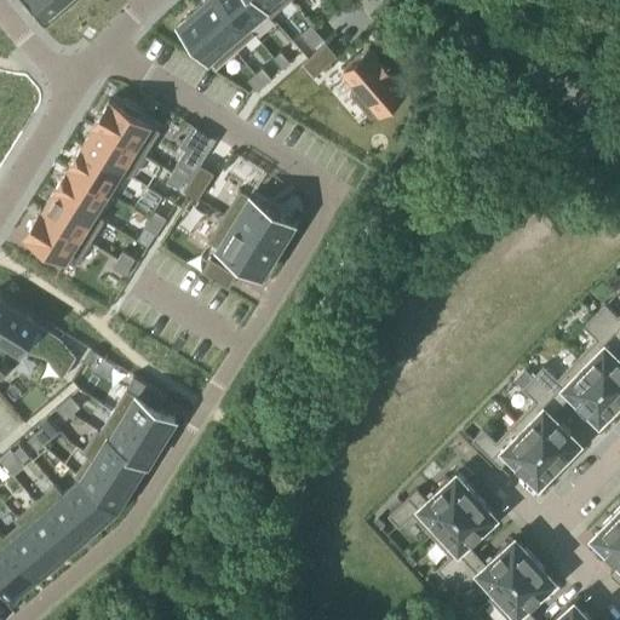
[(38,0),(49,12),(62,0),(64,0),(67,1),(68,0),(38,0)]
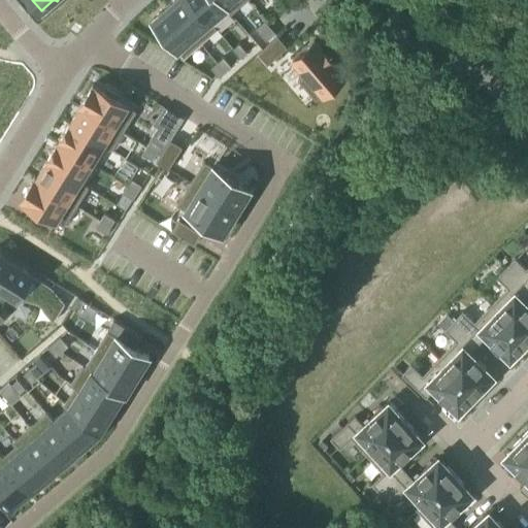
[(192,0),(173,0),(168,5),(201,42),(218,28),(215,24),(213,25),(192,0)]
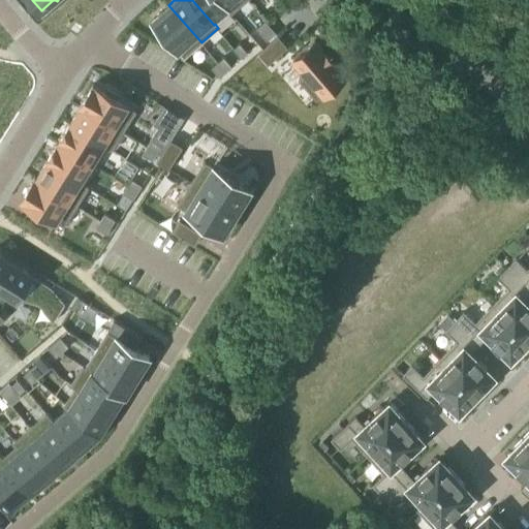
[(192,0),(214,25),(215,24),(228,11),(229,11),(220,0),(192,0)]
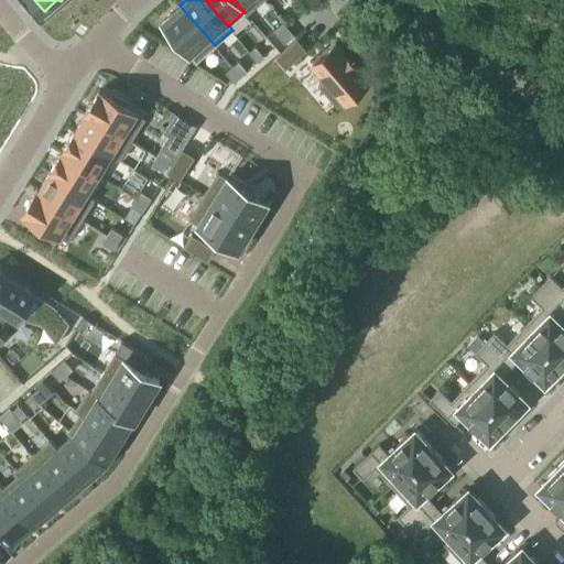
[(235,0),(245,12),(243,12),(246,14),(262,0),(235,0)]
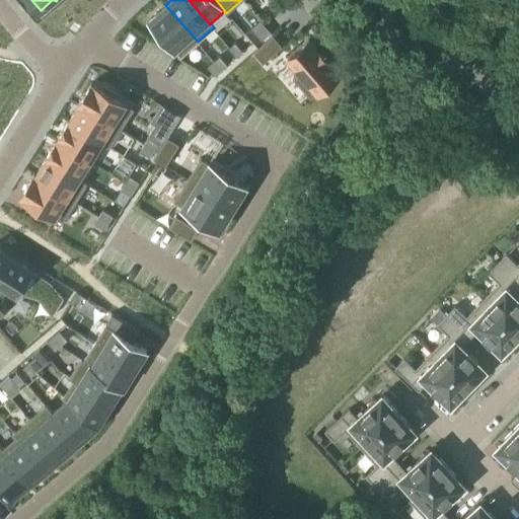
[(165,5),(149,19),(180,56),(198,42),(165,5)]
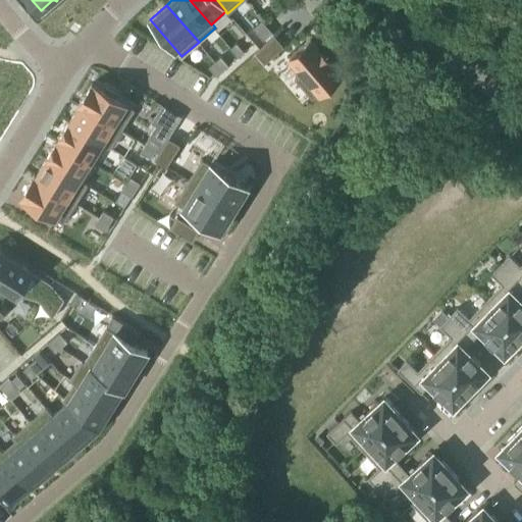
[(262,19),(253,28),(258,34),(267,27),(262,19)]
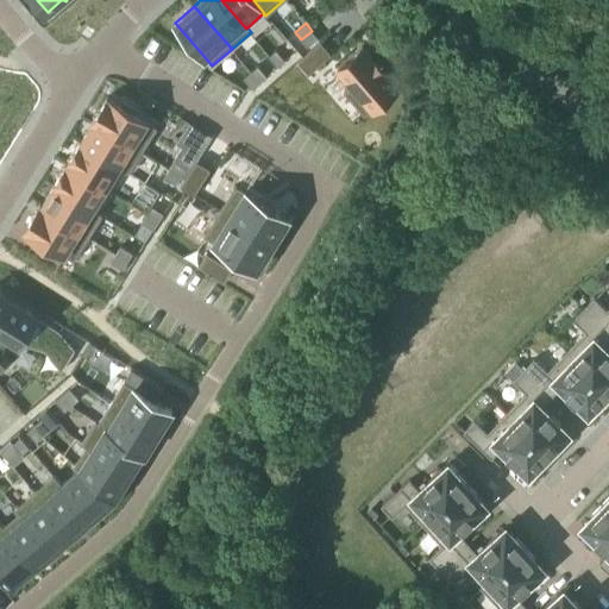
[(312,31),(301,39),(307,46),(318,38),(312,31)]
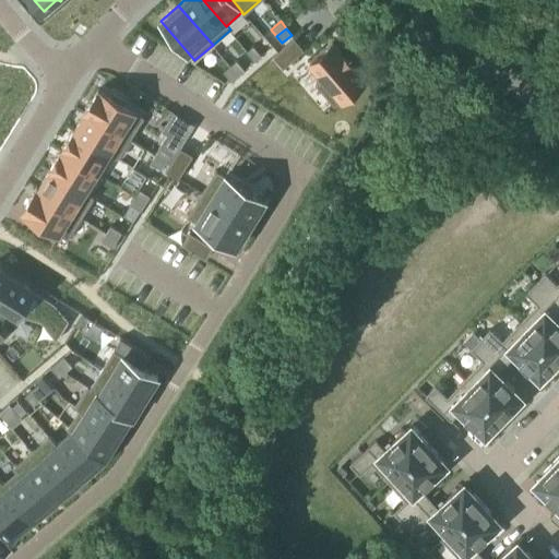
[(294,39),(273,57),(283,69),(304,50),(294,39)]
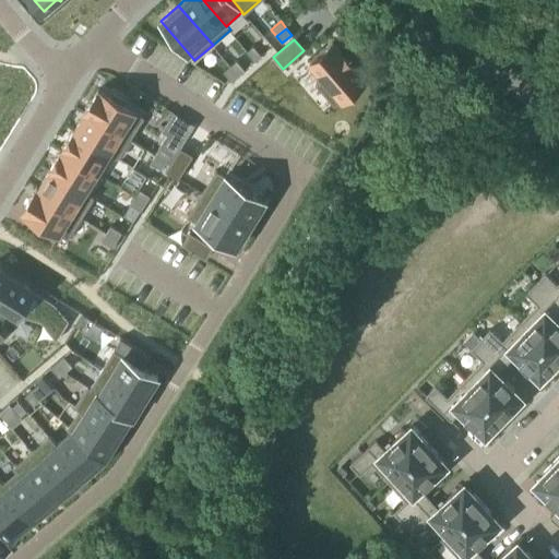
[(332,42),(310,61),(323,76),(316,84),(334,106),(365,79),(332,42)]
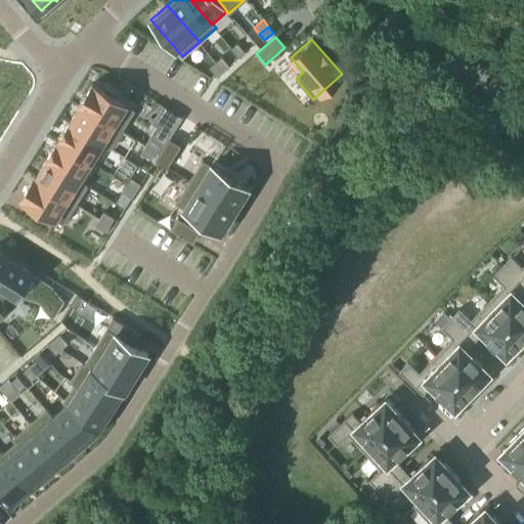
[(237,43),(231,48),(239,57),(246,52),(237,43)]
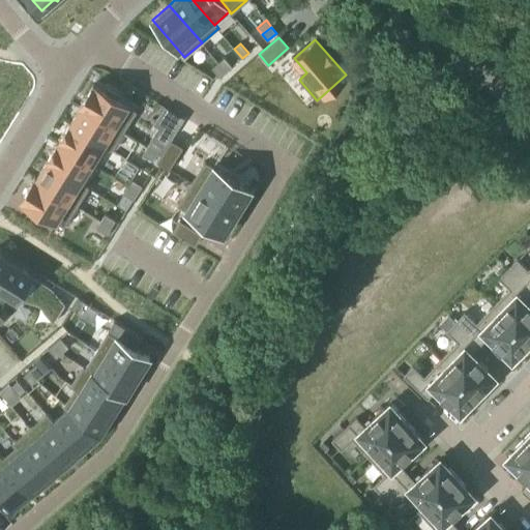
[(224,57),(218,62),(227,71),(232,66),(224,57)]
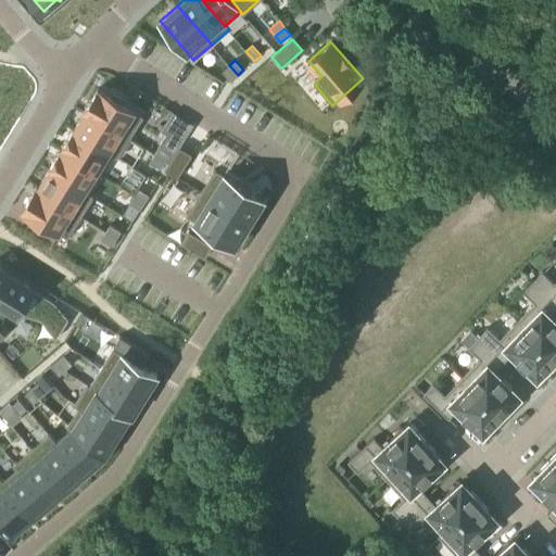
[(29,101),(30,102),(36,95),(37,90),(37,86),(36,83),(34,79),(23,66),(12,65),(0,62),(0,65),(4,66),(13,68),(22,70),(34,84),(35,87),(35,91),(33,95),(29,101)]
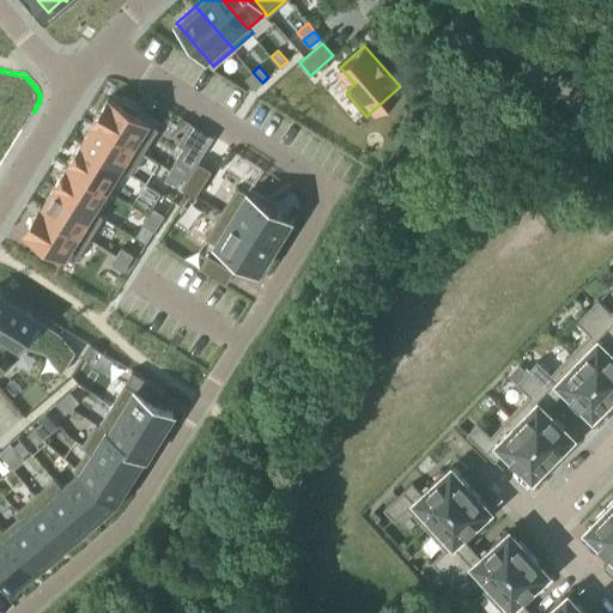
[(253,72),(244,78),(254,89),(262,83),(253,72)]
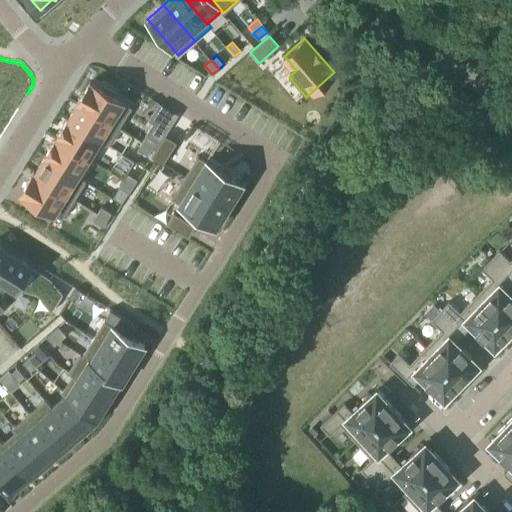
[(90,82),(77,103),(78,103),(79,102),(119,128),(132,108),(112,95),(114,93),(104,87),(103,89),(90,82)]
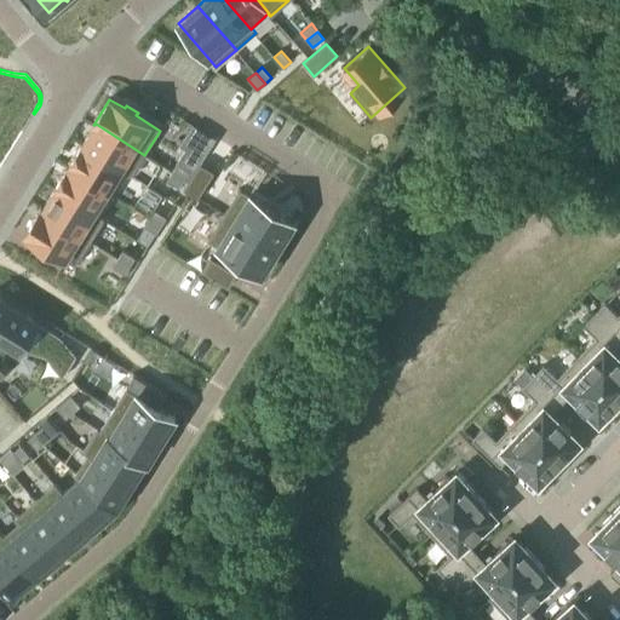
[(95,125),(82,145),(127,173),(126,173),(131,177),(144,155),(96,124),(95,125)]
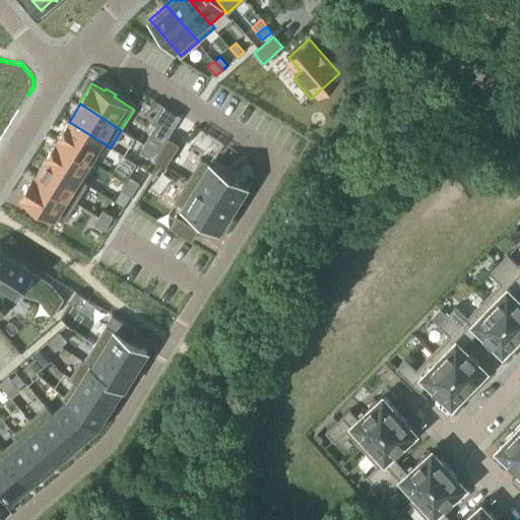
[(161,106),(150,122),(159,128),(171,111),(161,106)]
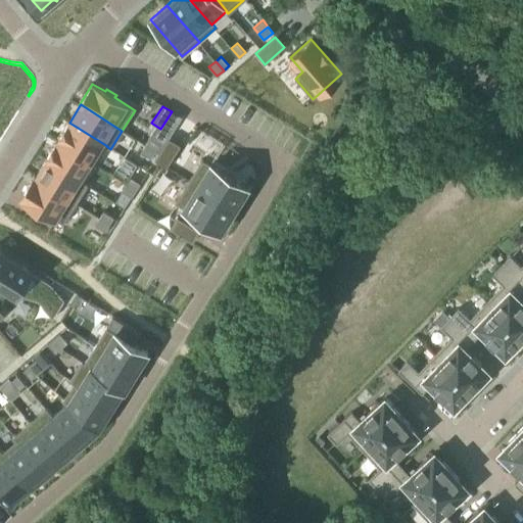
[(0,138),(0,141),(18,111),(17,110),(0,138)]
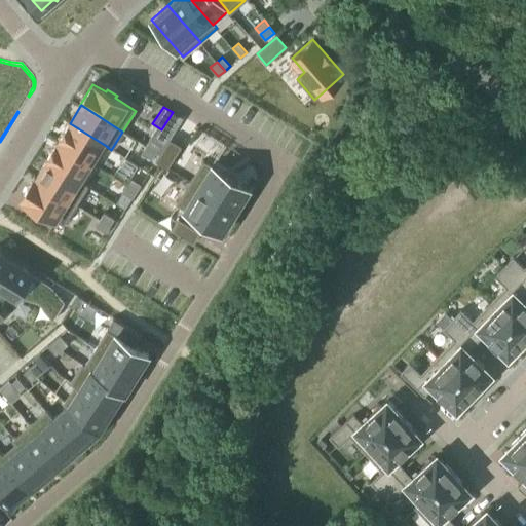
[(70,123),(58,142),(96,165),(107,147),(108,147),(70,123)]
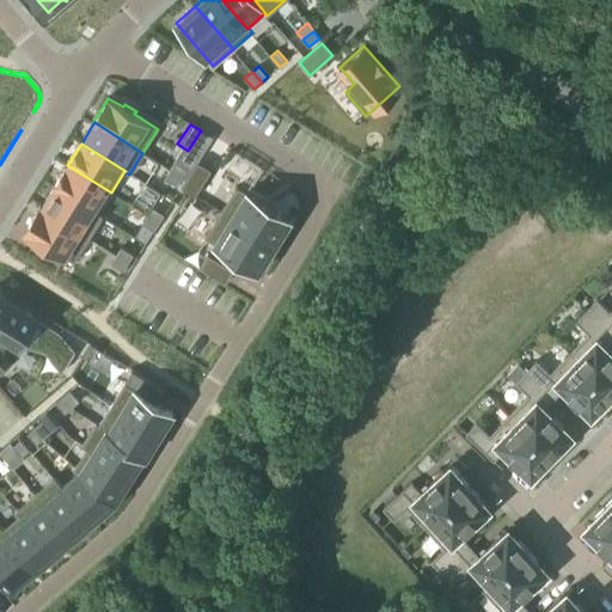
[(183,148),(170,170),(182,177),(195,155),(183,148)]
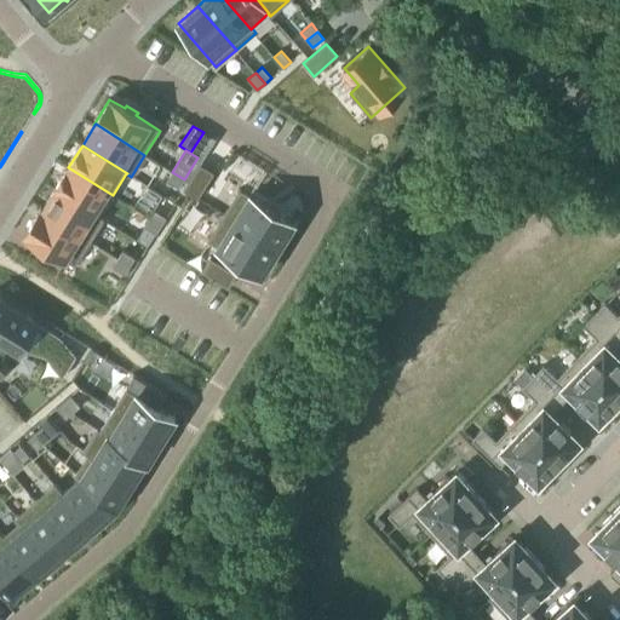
[(200,164),(184,189),(197,199),(214,172),(200,164)]
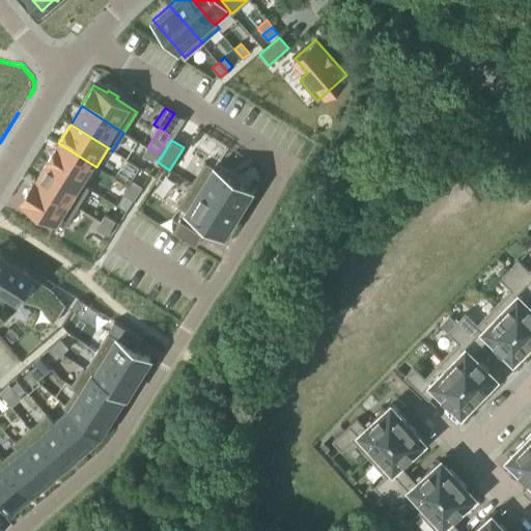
[(58,143),(47,162),(85,186),(85,185),(96,167),(58,143)]
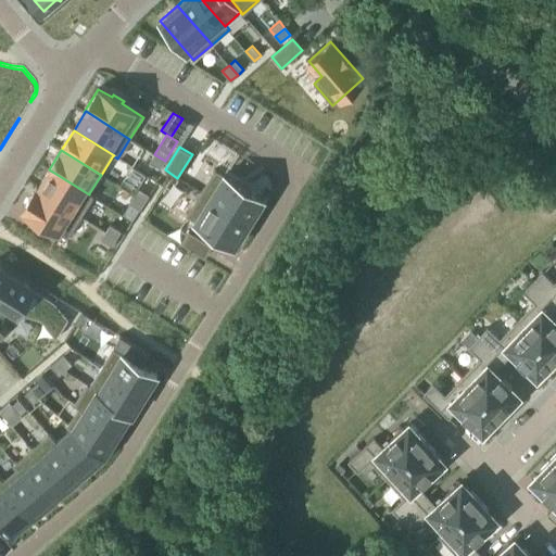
[(154,154),(150,162),(161,168),(165,161),(154,154)]
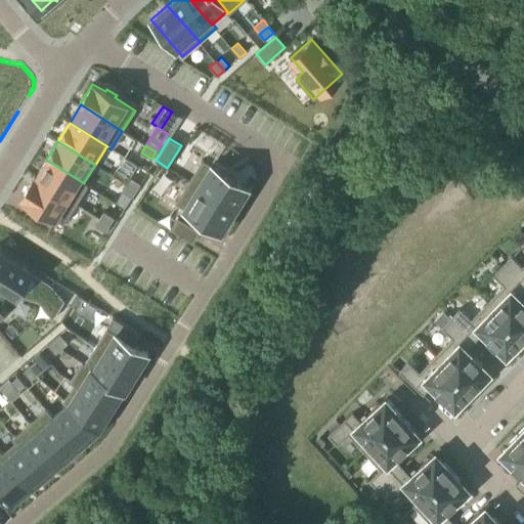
[(36,177),(35,178),(77,204),(88,185),(84,182),(84,183),(46,160),(36,177)]
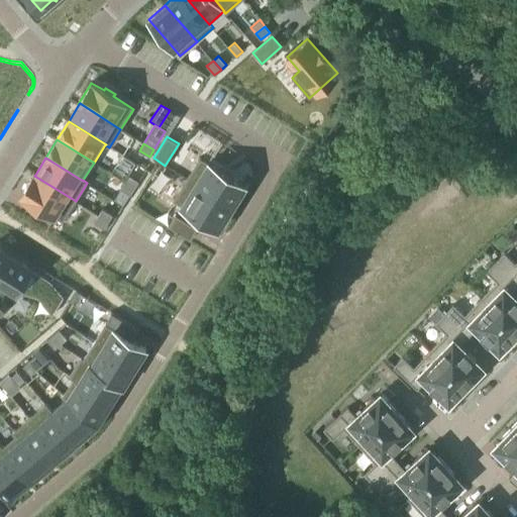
[(200,158),(187,179),(231,207),(245,186),(200,158)]
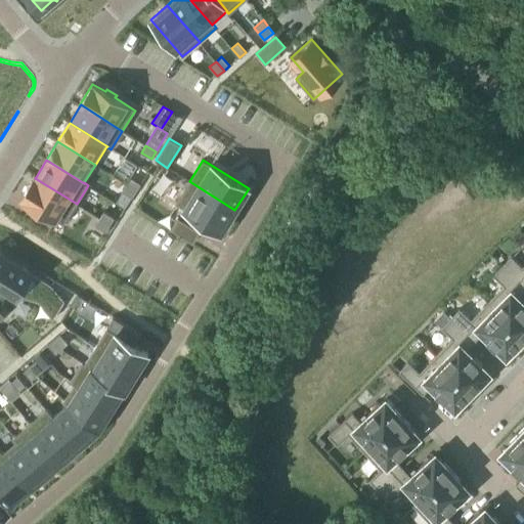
[(35,176),(20,198),(63,224),(77,204),(35,178),(36,177),(35,176)]
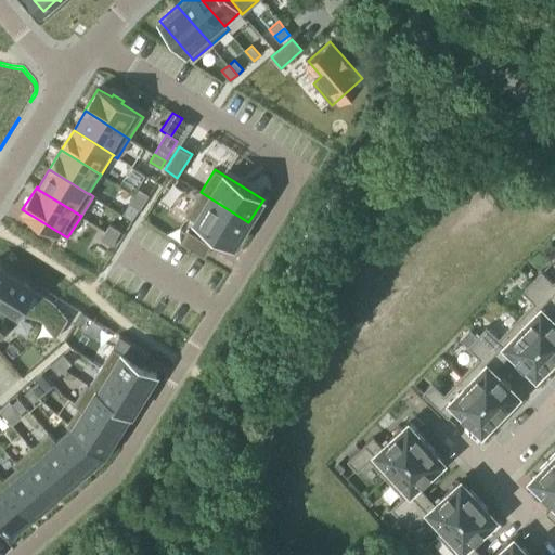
[(138,188),(133,195),(144,202),(149,194),(138,188)]
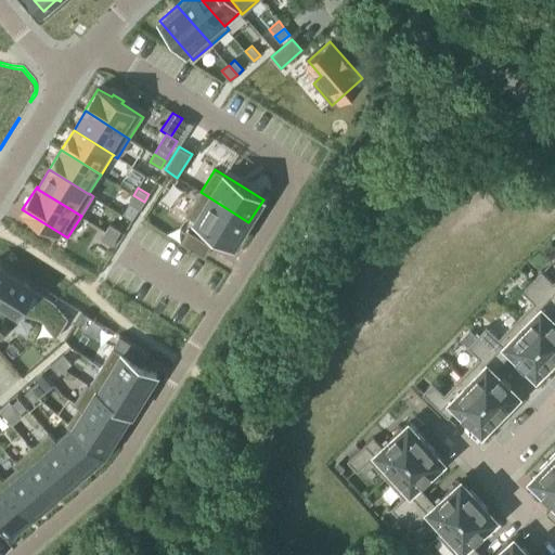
[(201,192),(185,215),(234,245),(248,222),(201,192)]
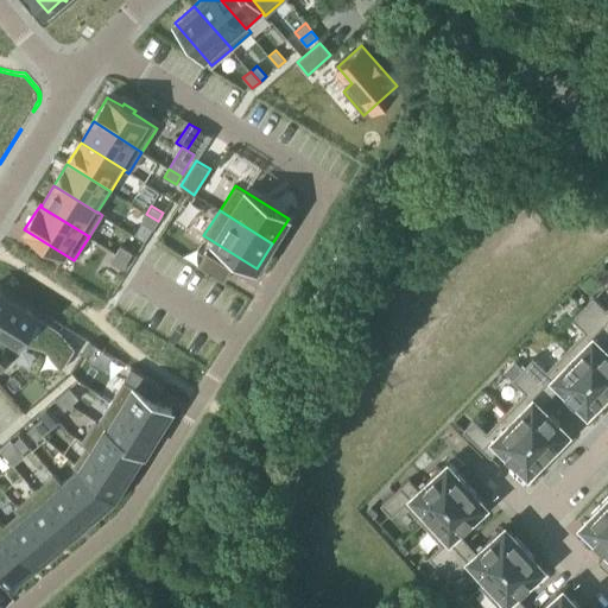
[(146,214),(141,222),(153,229),(158,221),(146,214)]
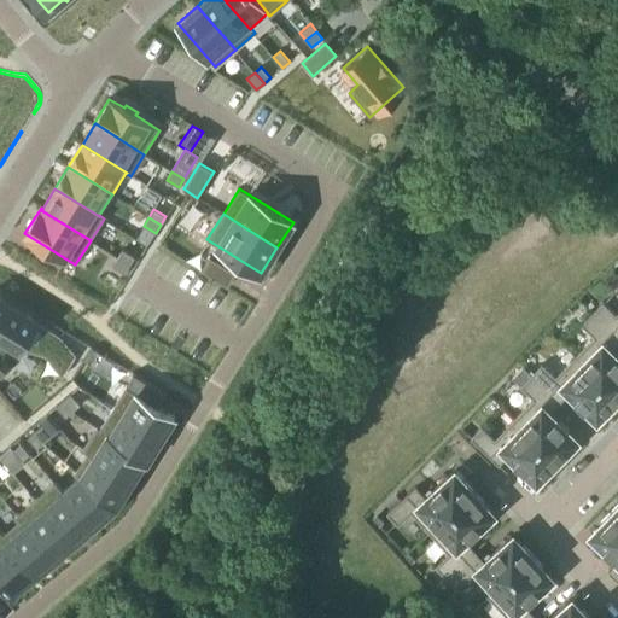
[(122,249),(117,257),(129,264),(135,257),(122,249)]
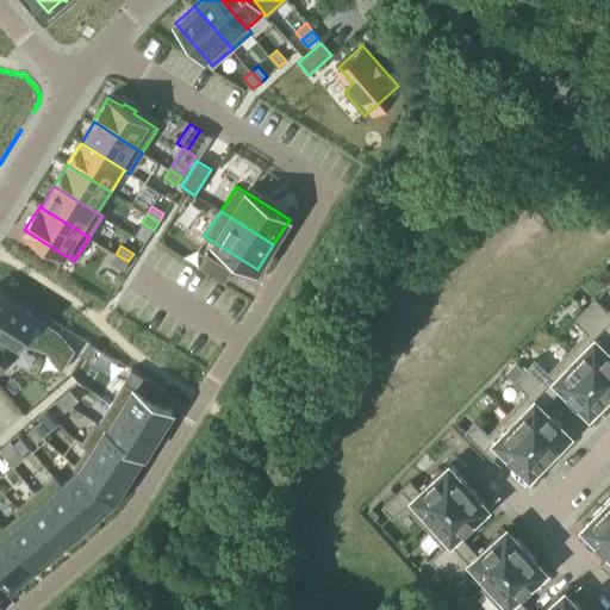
[(116,254),(111,262),(123,269),(128,261),(116,254)]
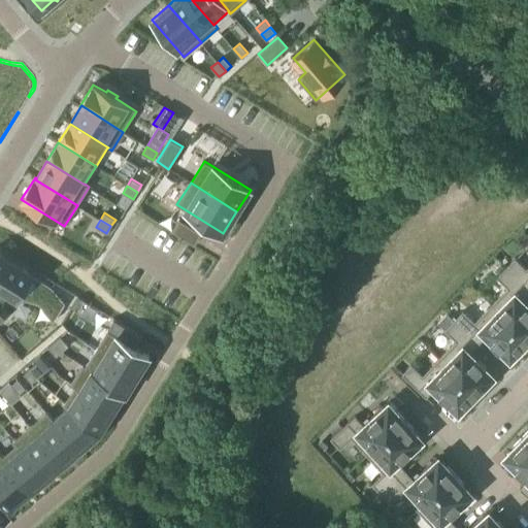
[(179,223),(171,234),(194,249),(201,236),(179,223)]
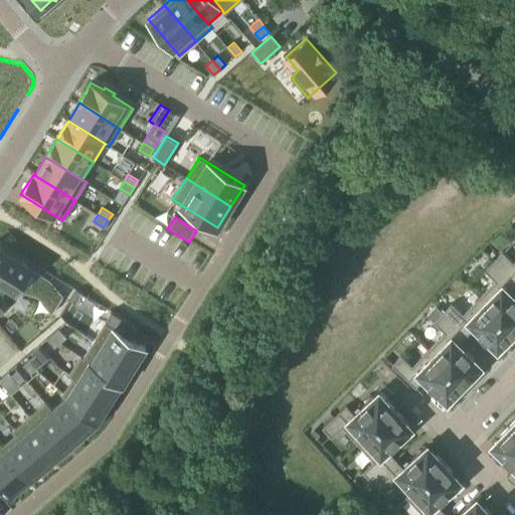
[(0,247),(0,281),(16,291),(39,296),(50,280),(0,247)]
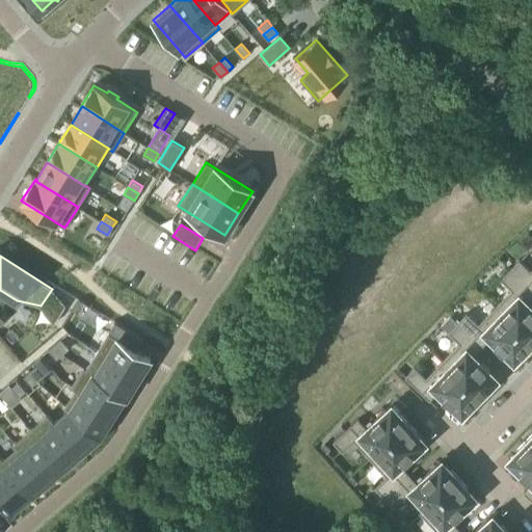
[(531,267),(529,270),(517,259),(508,268),(531,291),(531,267)]
